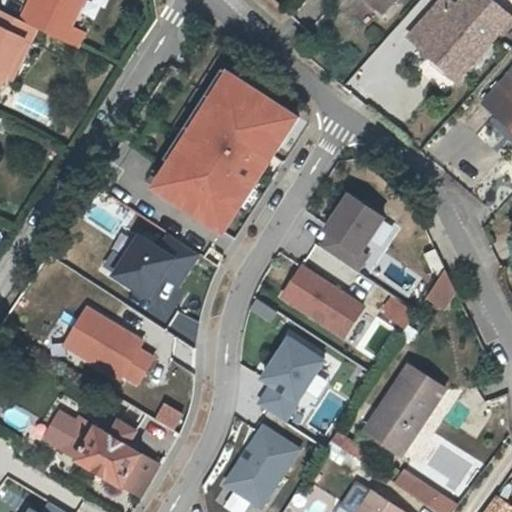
[(29,2),(20,19),(37,27),(78,48),(85,31),(72,24),(84,0),(38,0),(35,6),(29,2)]
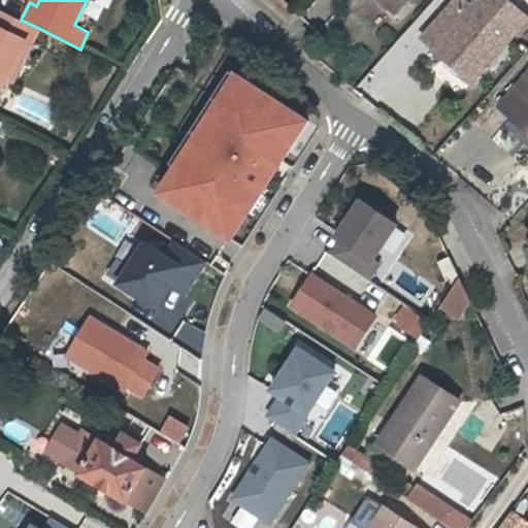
[(414,0),(373,0),(398,20),(414,0)]
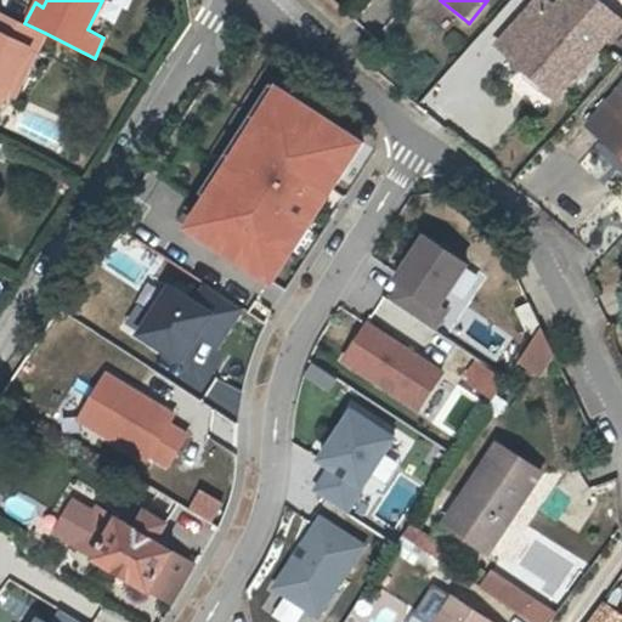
[(566,0),(555,15),(542,3),(501,51),(559,101),(621,27),(621,23),(594,0),(566,0)]
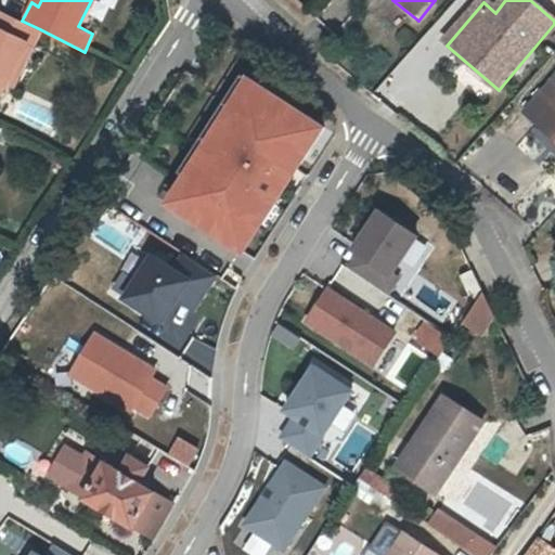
[(40,29),(22,21),(0,9),(0,79),(7,82),(27,42),(33,46),(40,29)]
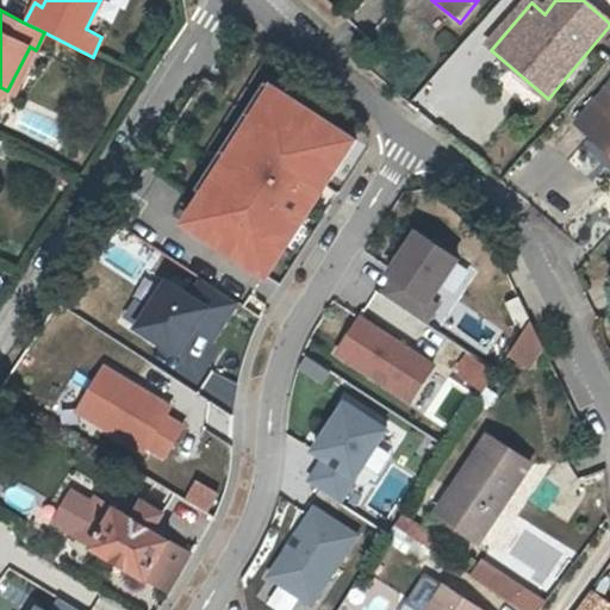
[(30,47),(7,91),(14,94),(36,50),(30,47)]
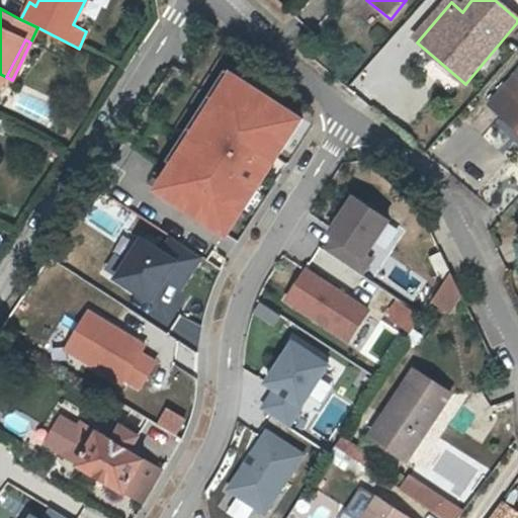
[(299,120),(226,73),(148,193),(222,241),(299,120)]
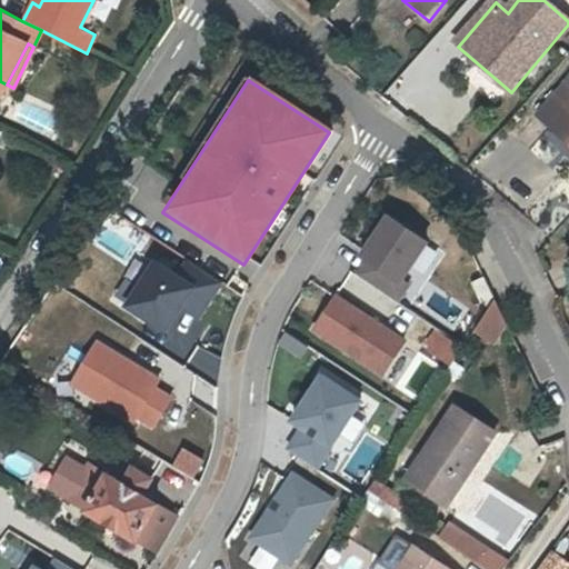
[(568,93),(548,118),(563,130),(558,137),(568,146),(568,93)]
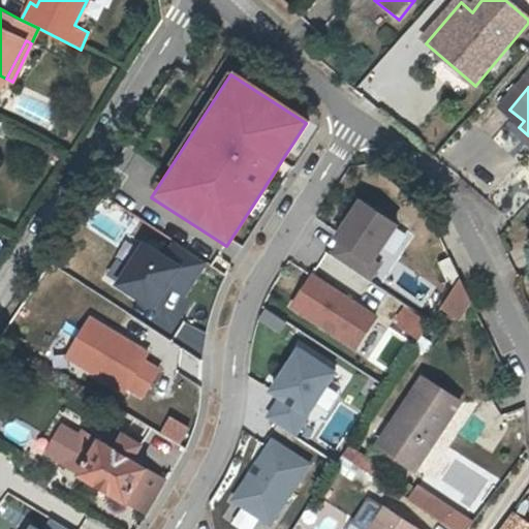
[(404,226),(365,198),(332,246),(371,273),(404,226)]
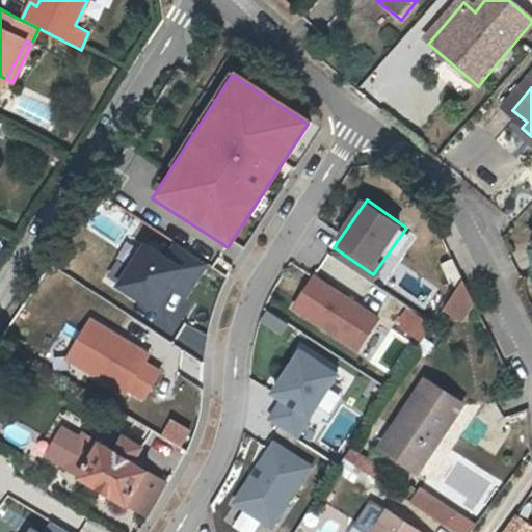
[(208,271),(157,237),(122,289),(173,323),(208,271)]
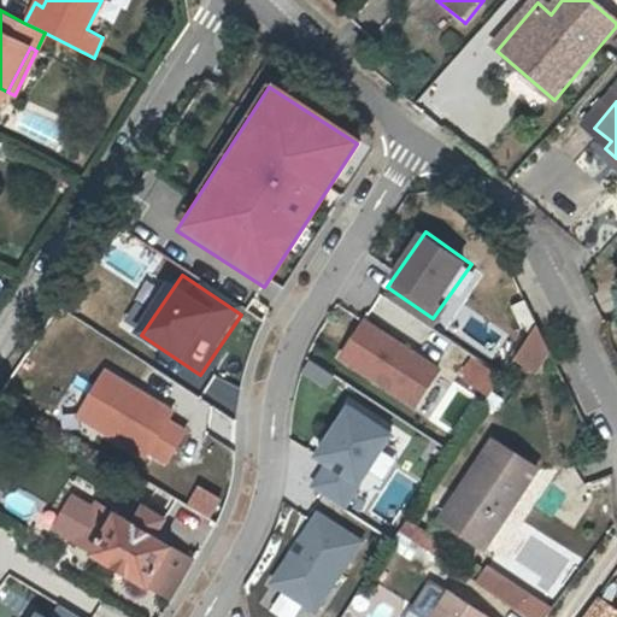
[(535,323),(526,300),(511,305),(521,329),(535,323)]
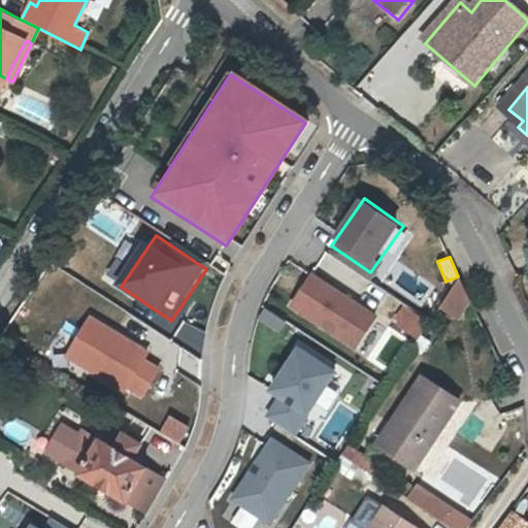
[(316,271),(291,303),(352,351),(376,319),(316,271)]
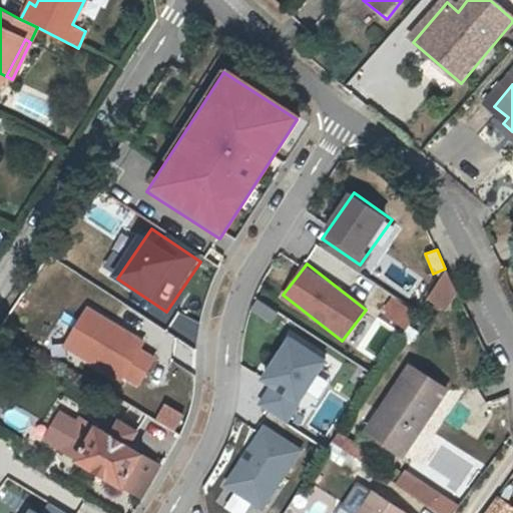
[(439,275),(424,298),(445,311),(460,289),(439,275)]
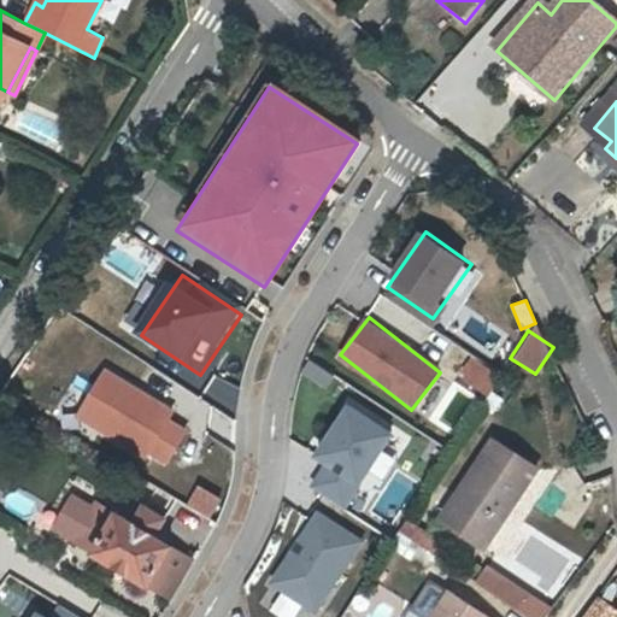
[(483,394),(497,376),(471,357),(457,375),(483,394)]
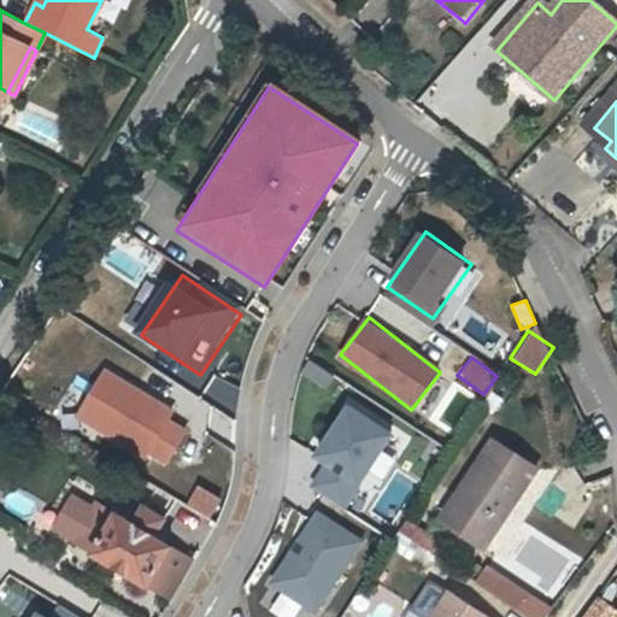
[(194,412),(107,370),(83,421),(170,463),(194,412)]
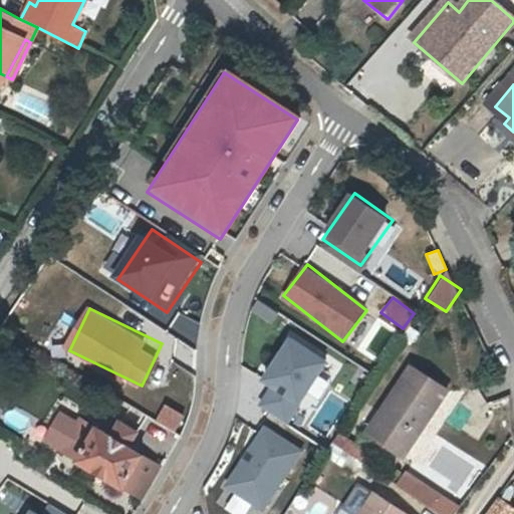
[(329,361),(297,336),(254,391),(286,416),(329,361)]
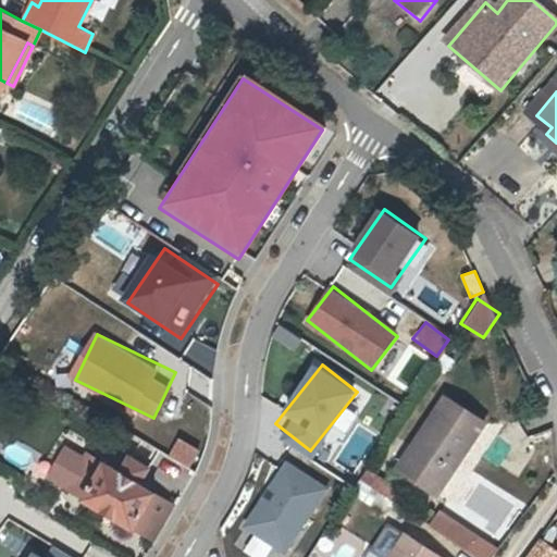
[(489,422),(449,397),(403,469),(442,494),(489,422)]
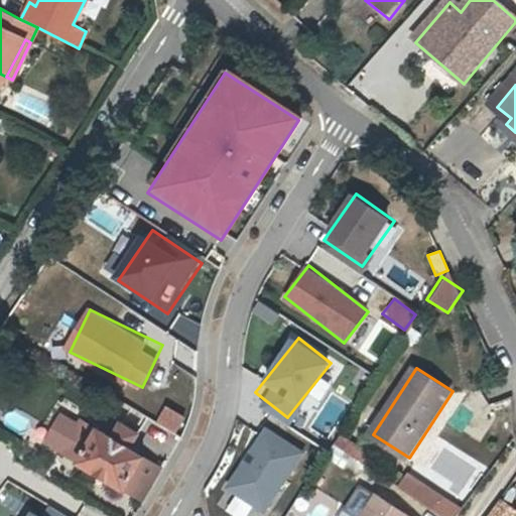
[(114,438),(83,420),(65,453),(128,490),(146,458),(130,448),(139,433),(123,424),(114,438)]
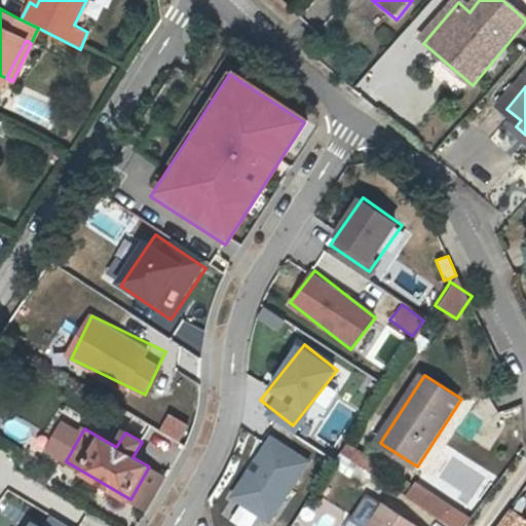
[(312,461),(273,437),(235,498),(274,523),(312,461)]
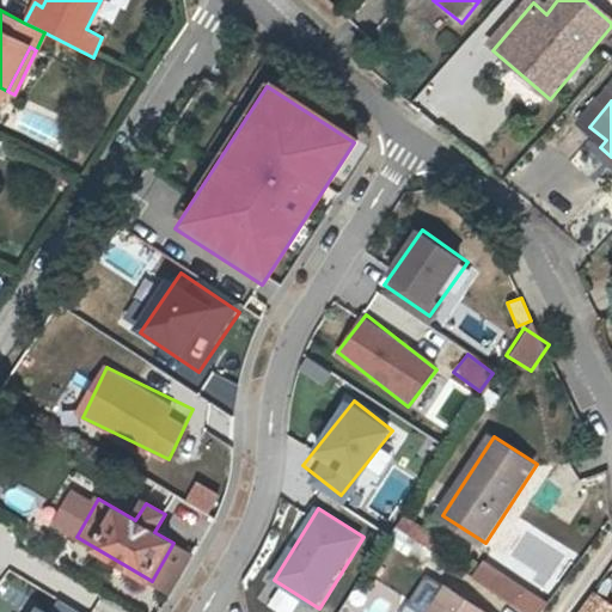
[(386,542),(424,564),(440,538),(402,515),(386,542)]
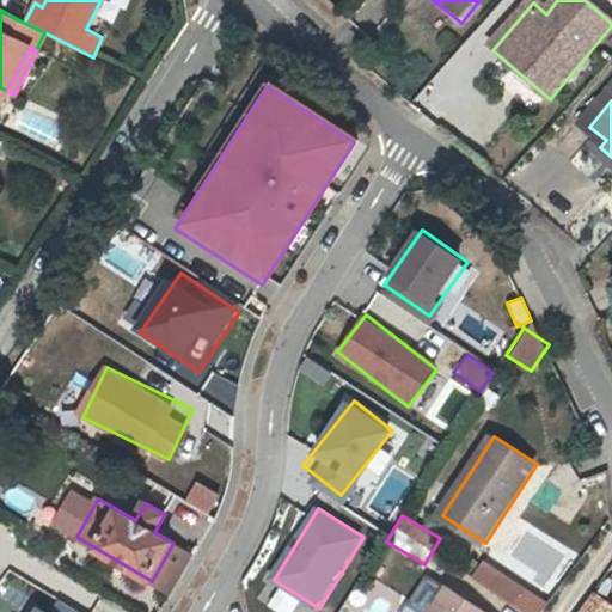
[(173,543),(152,581),(171,592),(194,554),(173,543)]
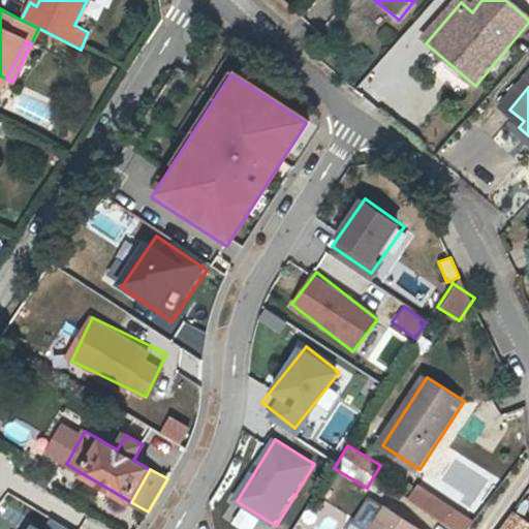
[(440,526),(455,509),(418,481),(405,498),(440,526)]
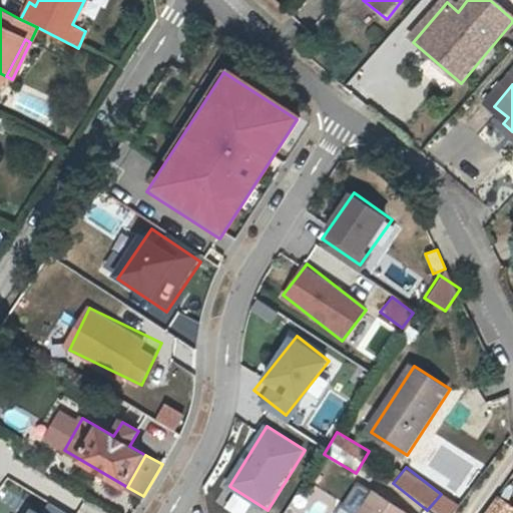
[(361,512),(363,512),(378,493),(362,482),(347,503),(361,512)]
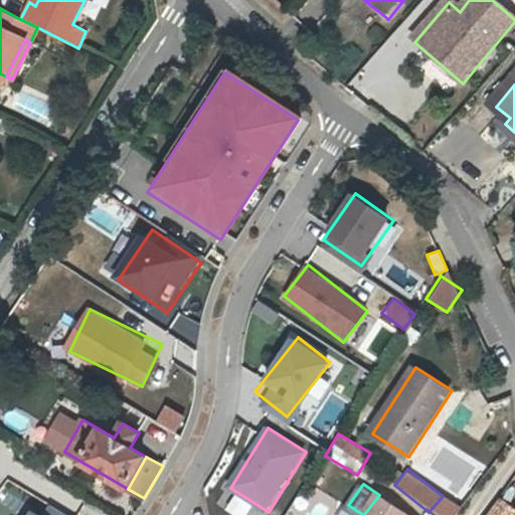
[(406,514),(379,495),(364,514),(406,514)]
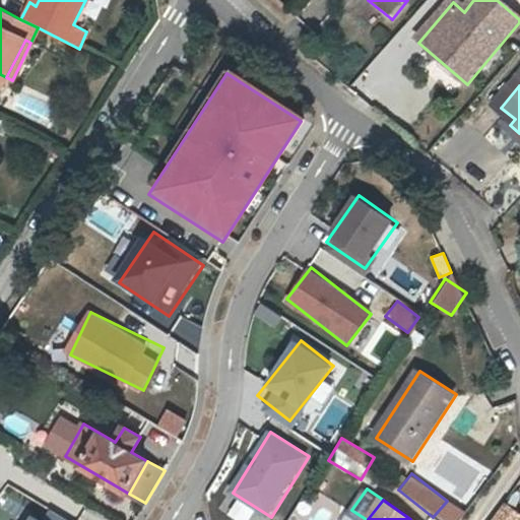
[(519,519),(519,511),(504,501),(490,519),(519,519)]
